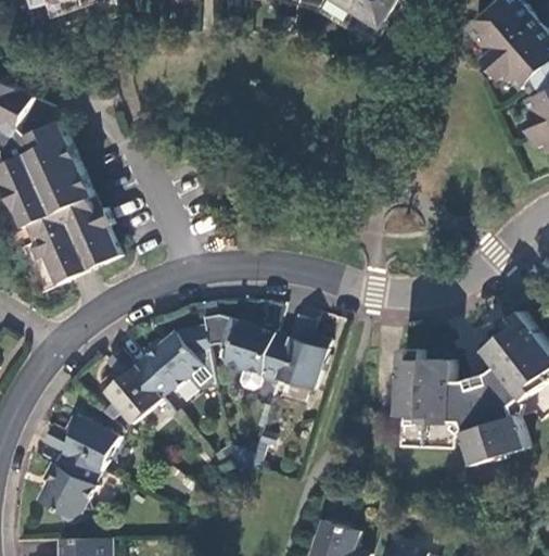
[(375,39),(398,0),(32,0),(35,8),(50,3),(61,35),(123,13),(118,0),(299,0),(320,5),(375,39)]
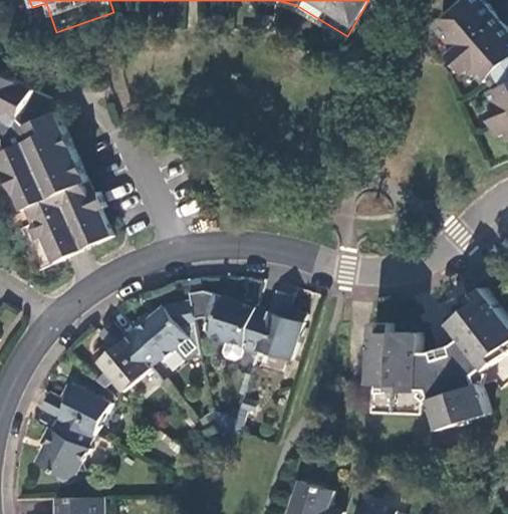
[(482,0),(457,0),(459,2),(436,23),(452,41),(450,44),(475,73),(479,72),(486,80),(491,76),(497,87),(492,90),(496,100),(492,102),(507,139),(507,28),(505,25),(507,21),(507,13),(505,10),(500,4),(493,11),(482,0)]
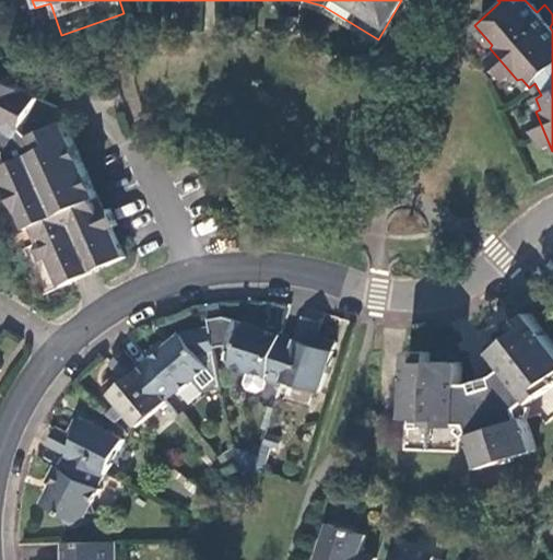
[(0,171),(40,257),(46,256),(60,284),(120,255),(107,228),(113,223),(106,208),(102,210),(59,121),(30,135),(26,129),(31,127),(44,101),(0,78),(0,171)]
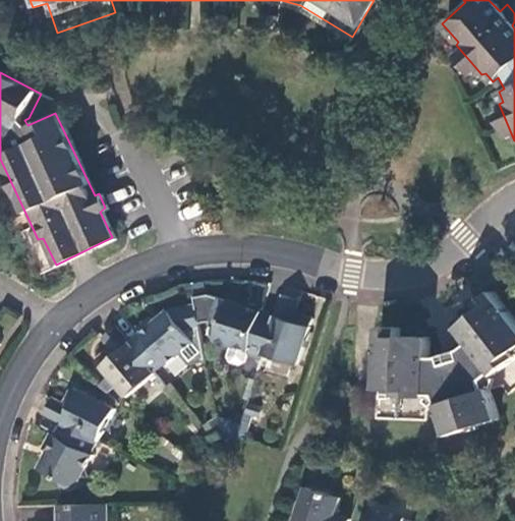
[(396,327),(377,326),(374,417),(422,418),(423,408),(435,405),(444,433),(496,418),(487,388),(499,385),(505,393),(514,385),(514,325),(488,290),(473,302),(477,309),(454,327),(464,342),(459,347),(434,356),(424,354),(425,336),(396,335),(396,327)]
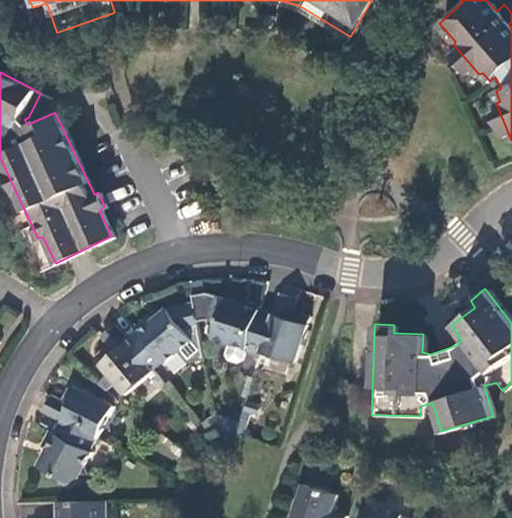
[(292,297),(276,292),(270,313),(258,350),(292,361),(307,316),(288,311),(292,297)]
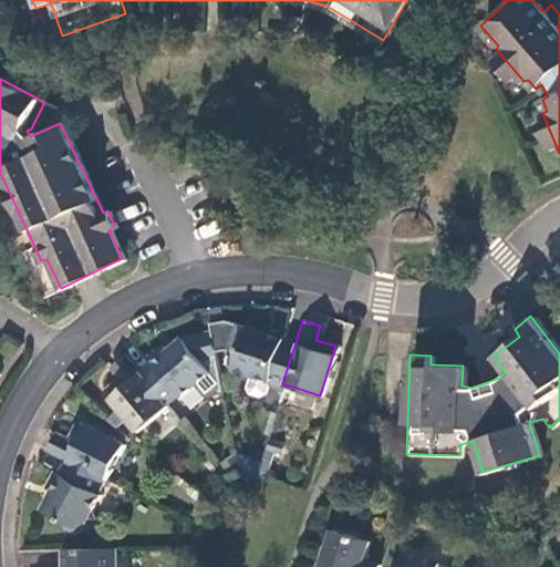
[(245,327),(231,368),(268,380),(267,383),(281,388),(282,383),(296,342),(280,338),(282,331),(266,326),(263,332),(245,327)]
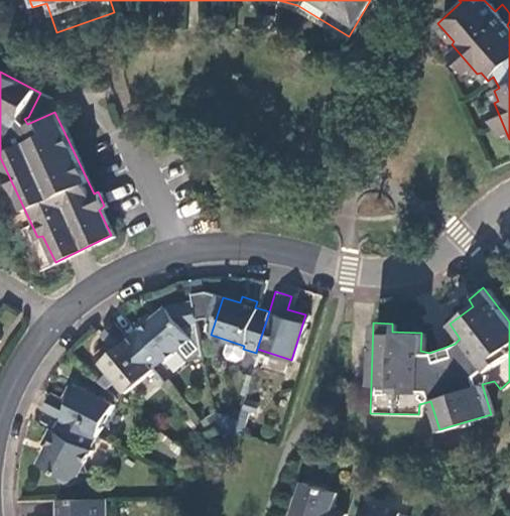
[(135,329),(124,339),(148,367),(159,358),(162,360),(188,338),(162,306),(148,318),(143,313),(131,324),(135,329)]
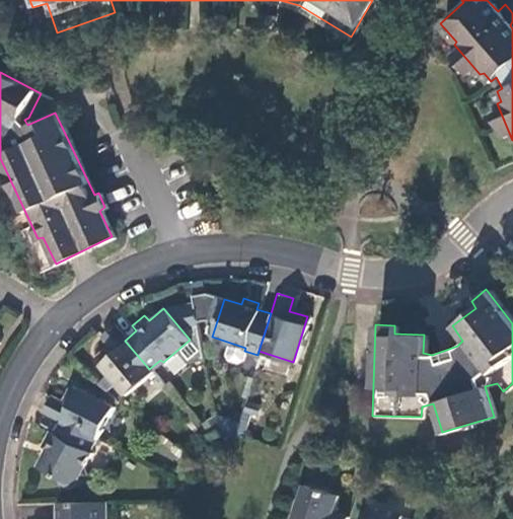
[(111,323),(97,335),(105,345),(92,356),(124,393),(150,371),(149,369),(125,341),(111,323)]
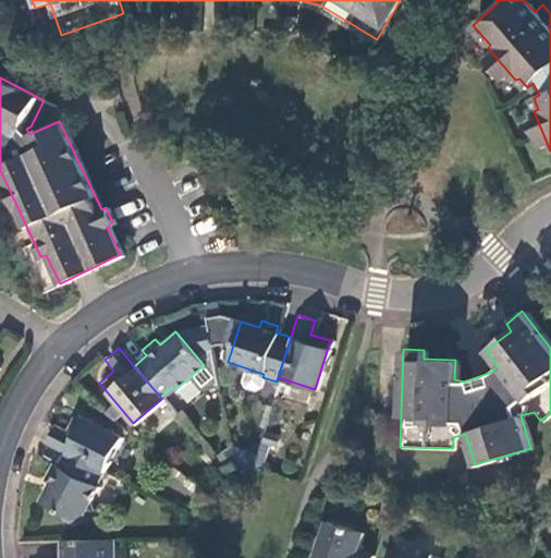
[(51,425),(43,441),(63,452),(99,470),(101,471),(119,437),(72,414),(63,432),(51,425)]
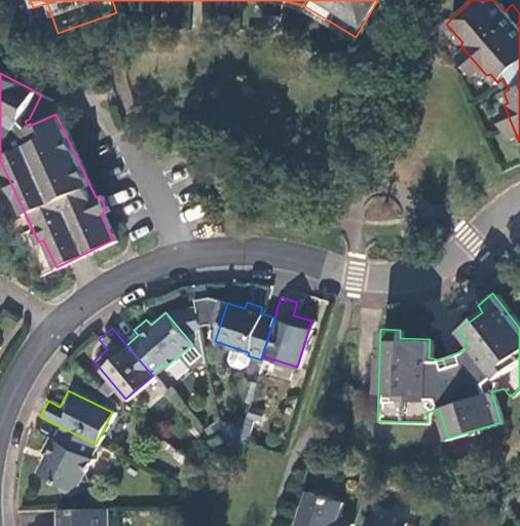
[(45,454),(37,472),(56,481),(58,488),(67,492),(80,487),(84,479),(83,474),(89,458),(87,455),(94,443),(60,426),(52,439),(47,437),(39,451),(45,454)]
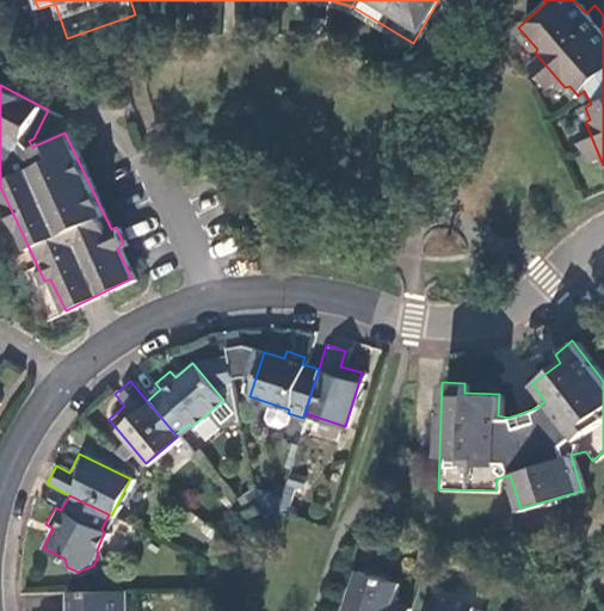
[(394,582),(353,571),(340,610),(404,610),(406,608),(389,602),(394,582)]
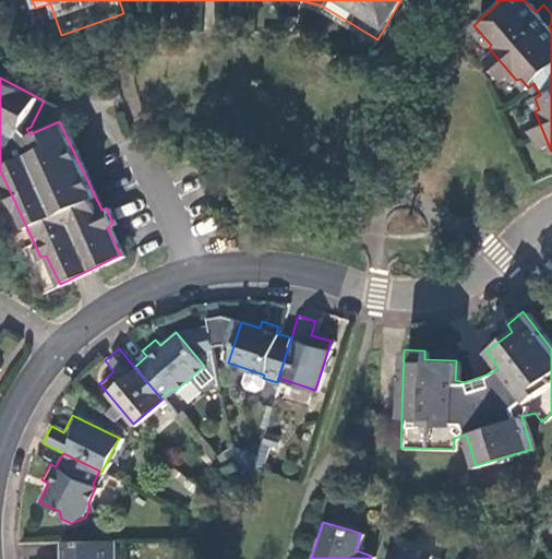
[(110,558),(110,540),(59,542),(59,558),(110,558)]
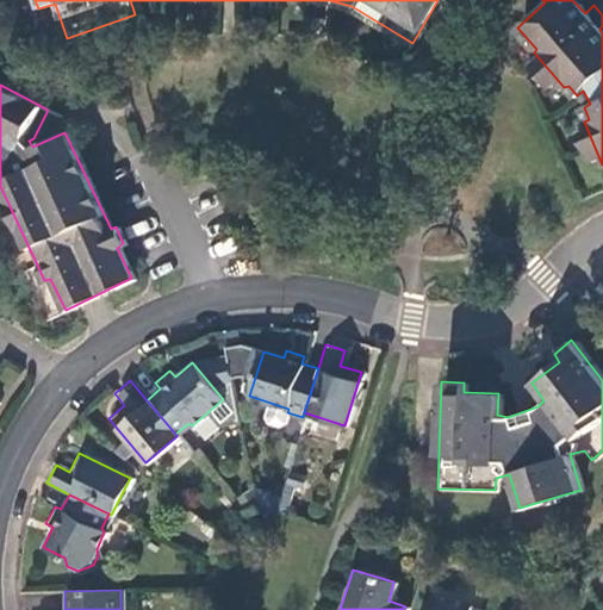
[(465,609),(467,605),(428,593),(422,609),(465,609)]
